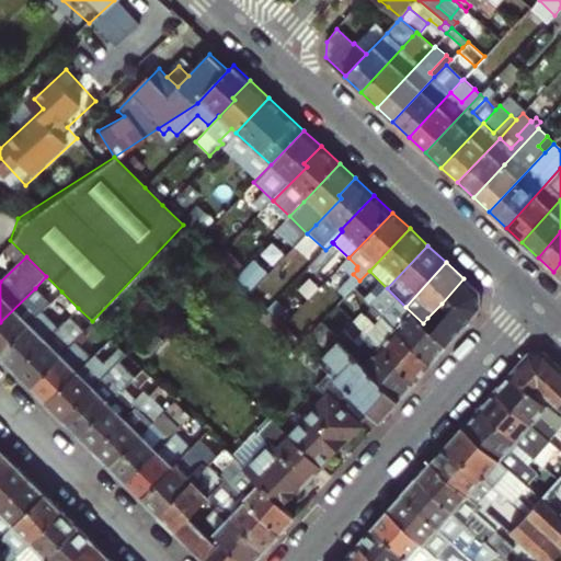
[(346,281),(354,288),(359,281),(353,274),(346,281)]
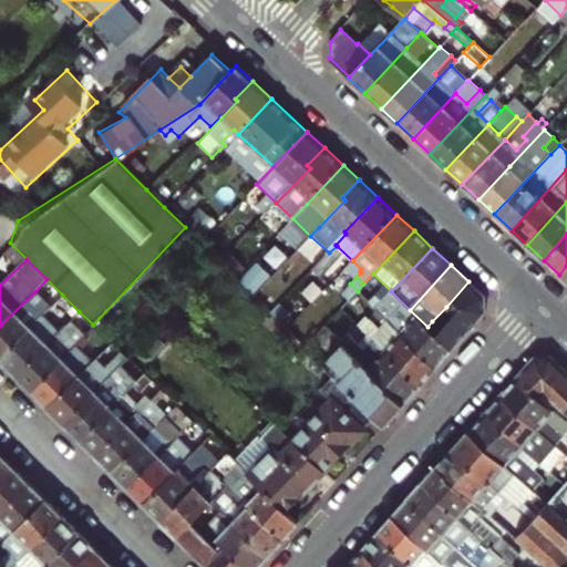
[(484,296),(468,281),(446,307),(455,315),(441,330),(432,321),(428,327),(451,350),(484,312),(484,296)]
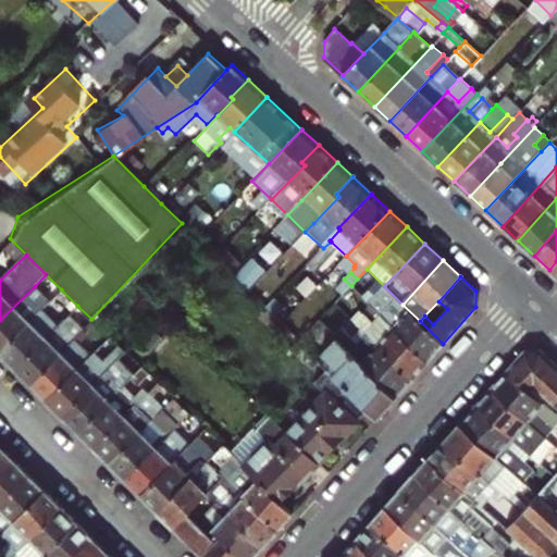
[(0,350),(40,310),(50,301),(35,286),(0,320),(0,350)]
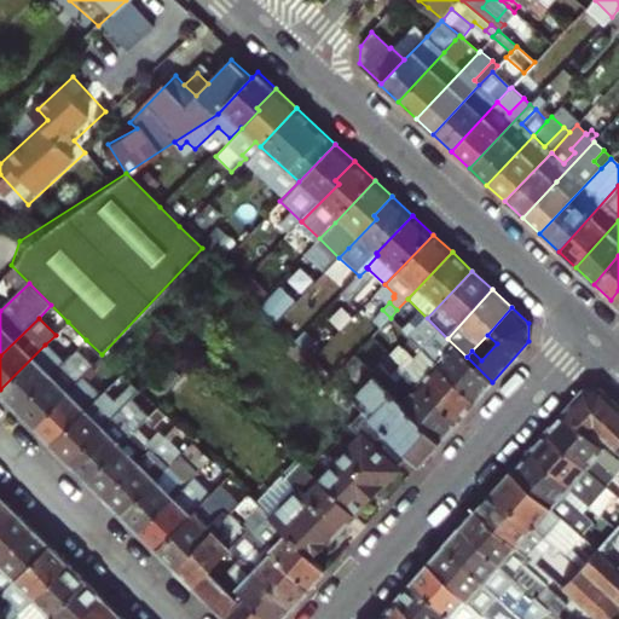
[(492,382),(467,357),(447,339),(427,318),(409,337),(412,340),(474,401),(492,382)]
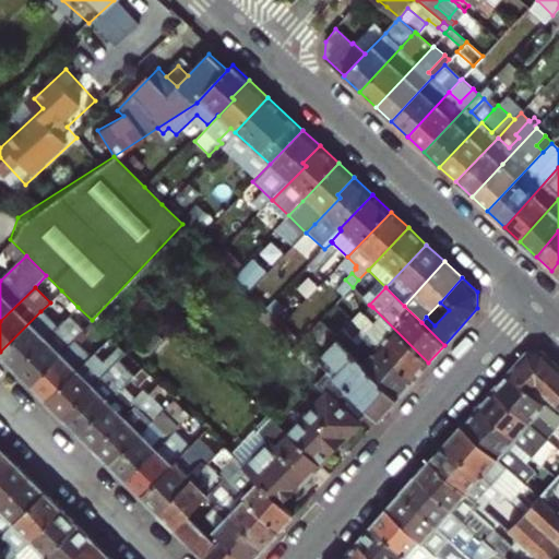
[(335,304),(319,321),(331,333),(347,316),(335,304)]
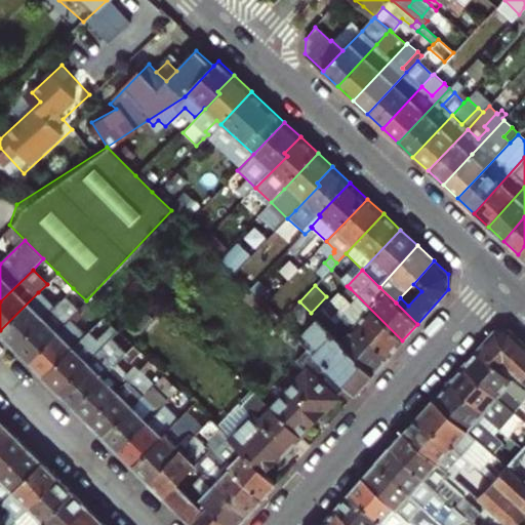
[(334,305),(344,314),(388,357),(402,340),(350,288),(334,305)]
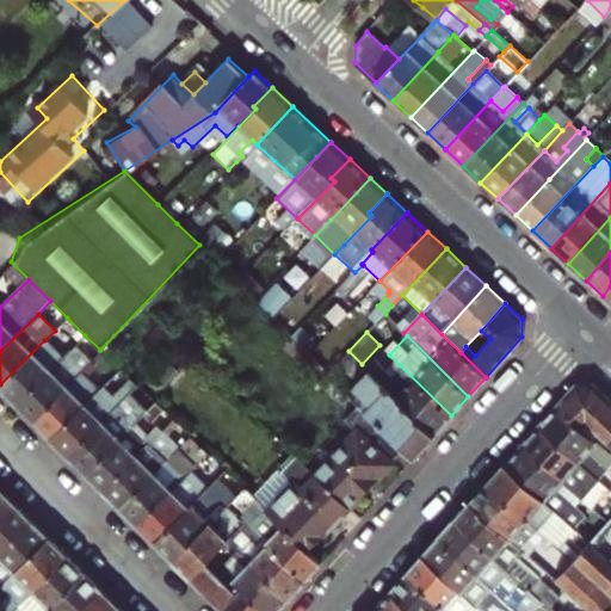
[(49,345),(44,340),(0,384),(0,388),(16,405),(62,358),(50,345),(49,345)]
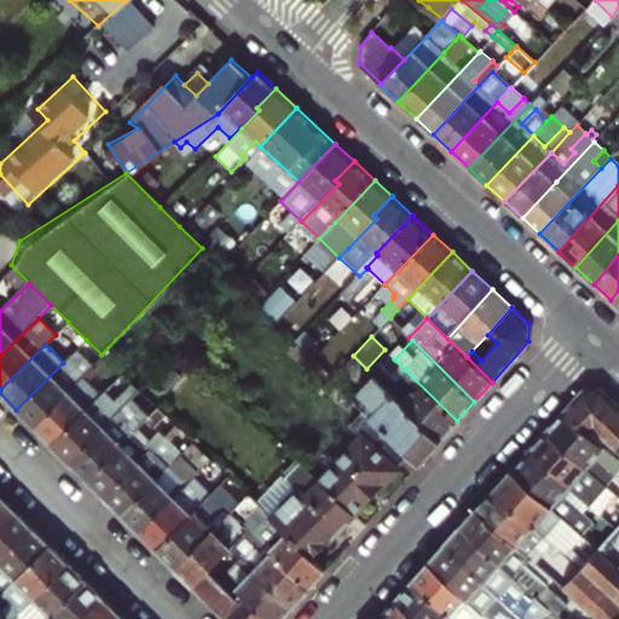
[(63,363),(16,410),(34,427),(80,380),(90,371),(73,354),(63,363)]
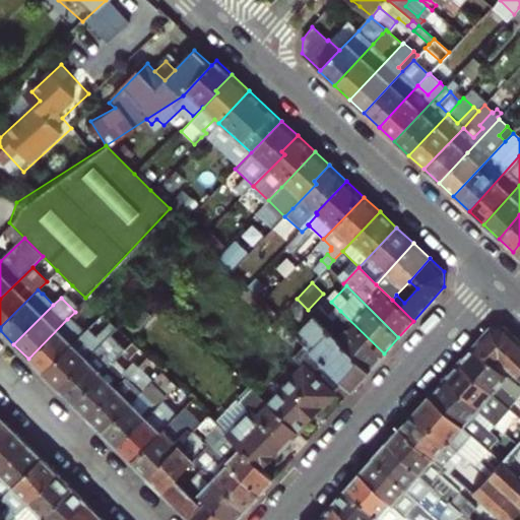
[(297,335),(306,343),(343,381),(352,389),(369,371),(317,320),(308,310),(297,299),(287,308),(303,322),(300,325),(303,328),(297,335)]
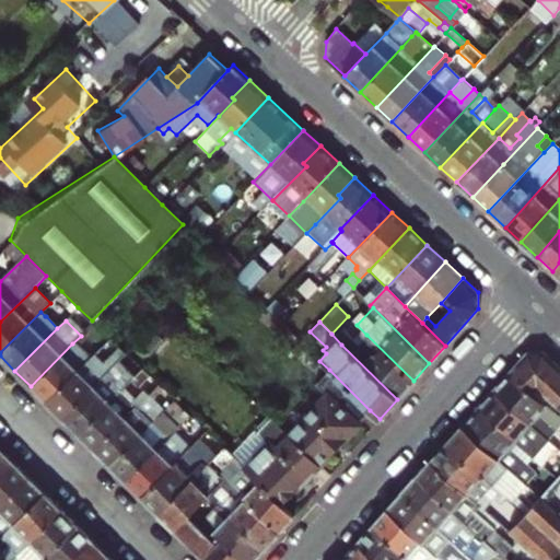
[(93,323),(86,329),(103,347),(109,340),(93,323)]
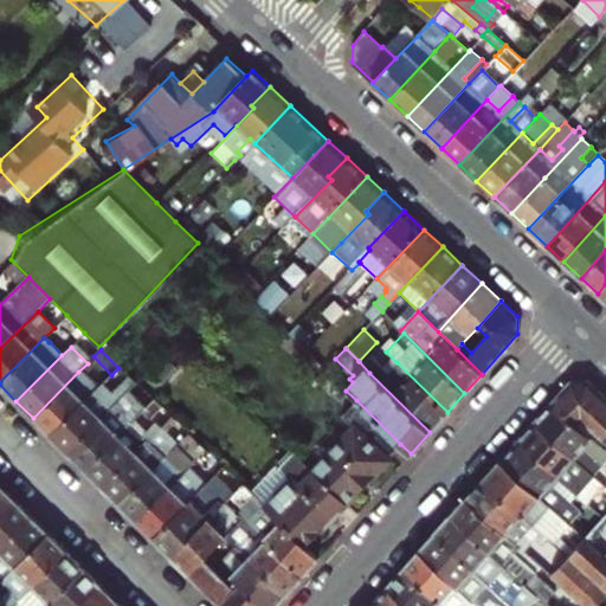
[(447,412),(397,362),(388,372),(379,363),(369,373),(430,432),(447,412)]
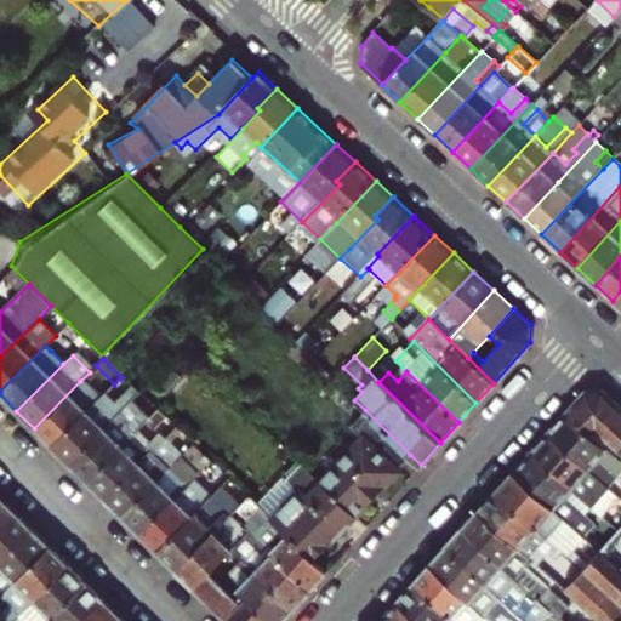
[(121,377),(114,385),(95,404),(86,412),(52,446),(69,463),(117,415),(130,402),(140,392),(123,376),(121,377)]
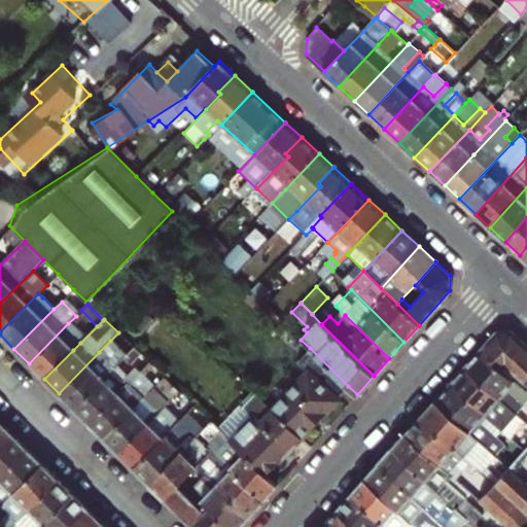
[(61,338),(68,330),(72,327),(68,323),(29,363),(44,379),(73,350),(61,338)]
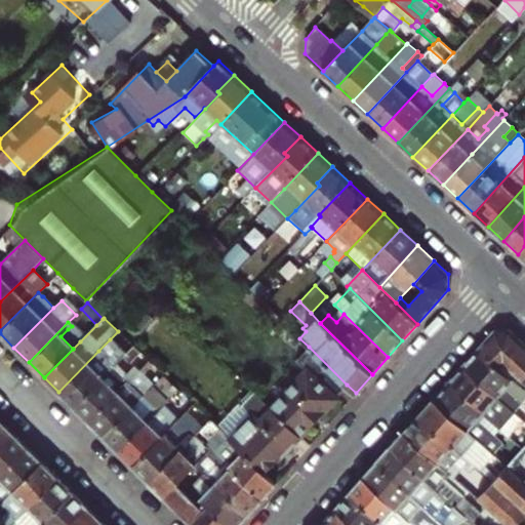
[(80,341),(68,329),(61,336),(73,349),(80,341)]
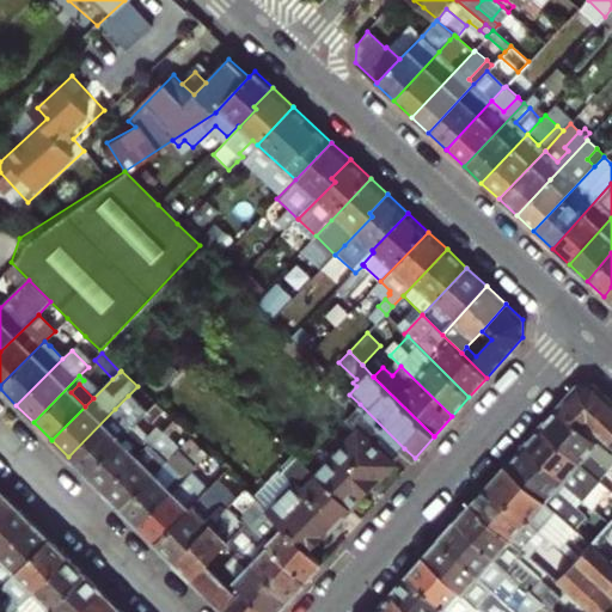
[(576,387),(557,408),(611,457),(611,402),(593,385),(576,387)]
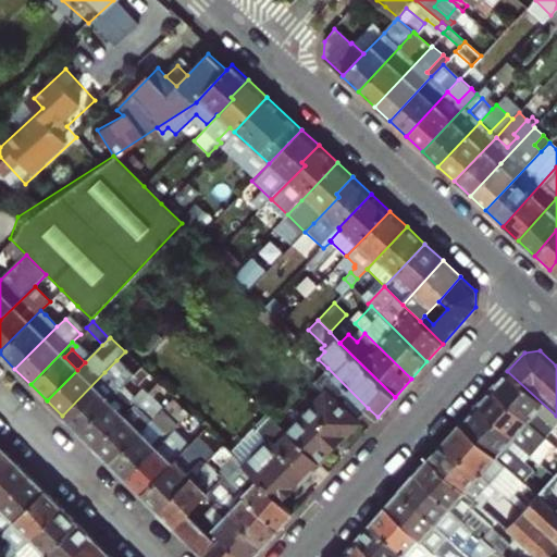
[(125,351),(116,360),(120,363),(108,375),(104,372),(62,416),(77,431),(123,385),(131,379),(141,368),(125,351)]
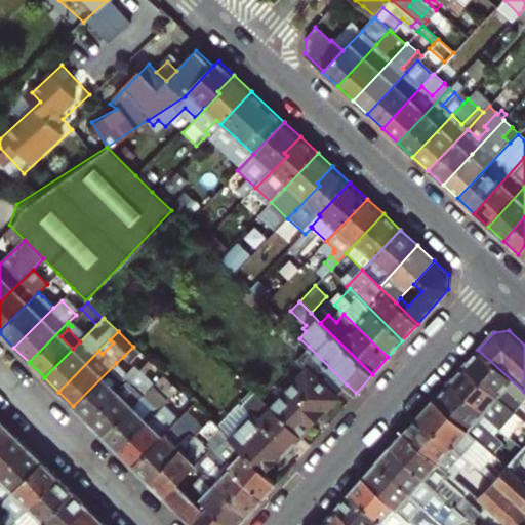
[(133,347),(123,357),(129,363),(140,353),(133,347)]
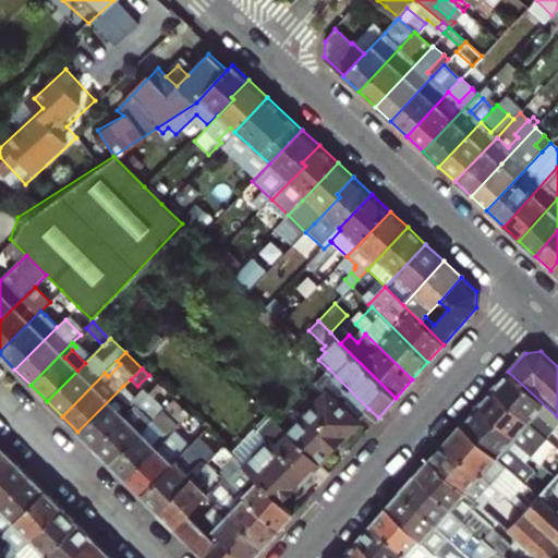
[(288,433),(319,462),(358,423),(355,422),(368,409),(328,368),(315,381),(326,393),(288,433)]
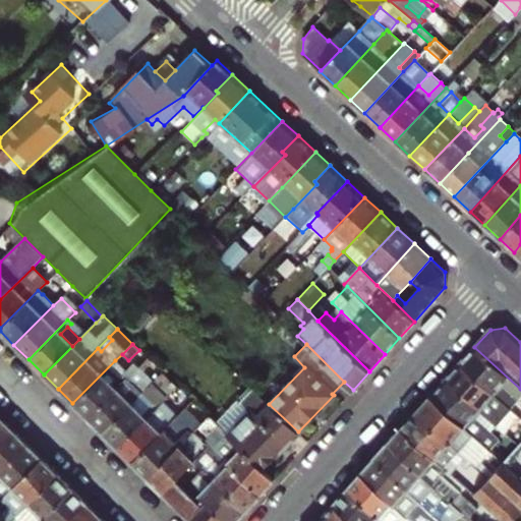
[(459,364),(510,410),(520,397),(520,389),(474,347),(459,364)]
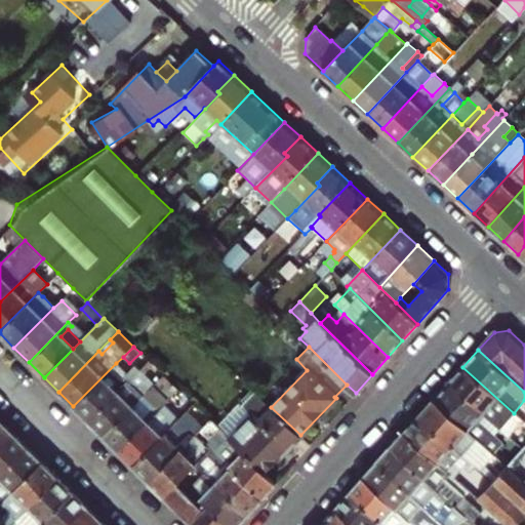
[(88,421),(134,374),(128,368),(125,372),(116,363),(73,406),(88,421)]
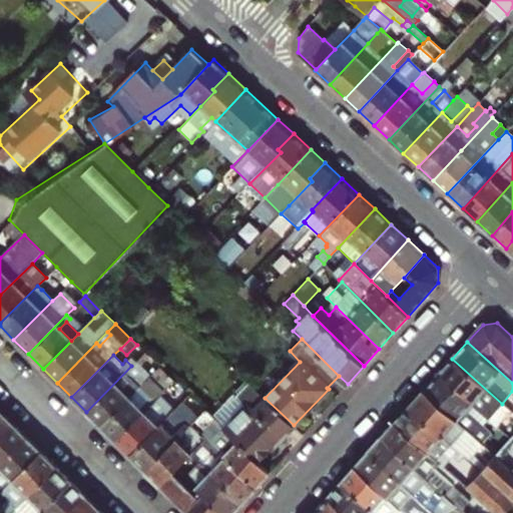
[(452,359),(437,375),(488,420),(502,404),(452,359)]
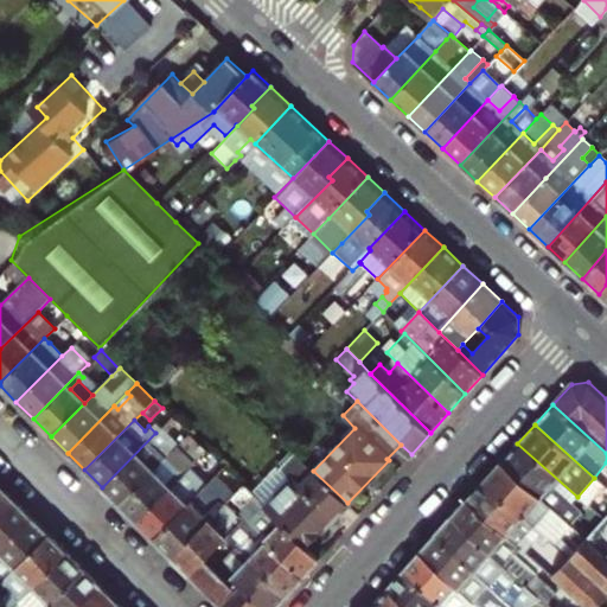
[(163,426),(155,433),(102,487),(120,504),(165,458),(158,452),(173,436),(163,426)]
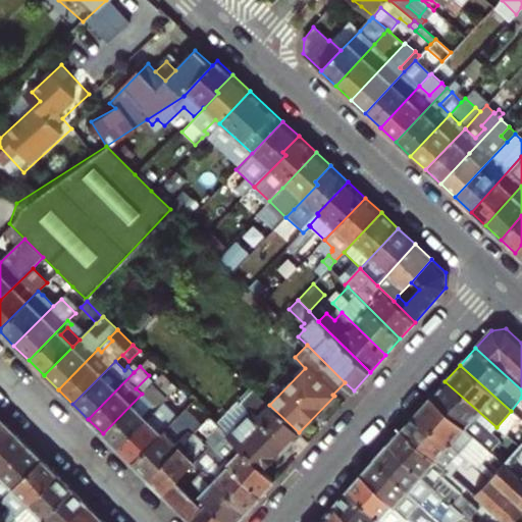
[(161,373),(151,384),(156,390),(159,387),(167,396),(175,387),(161,373)]
